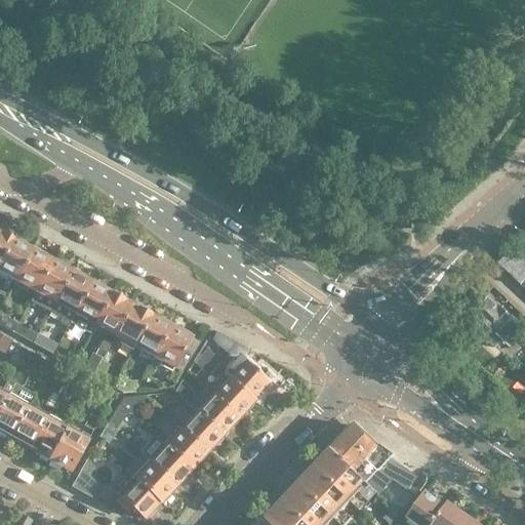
[(0,261),(12,240),(3,236),(5,233),(0,230),(0,261)]
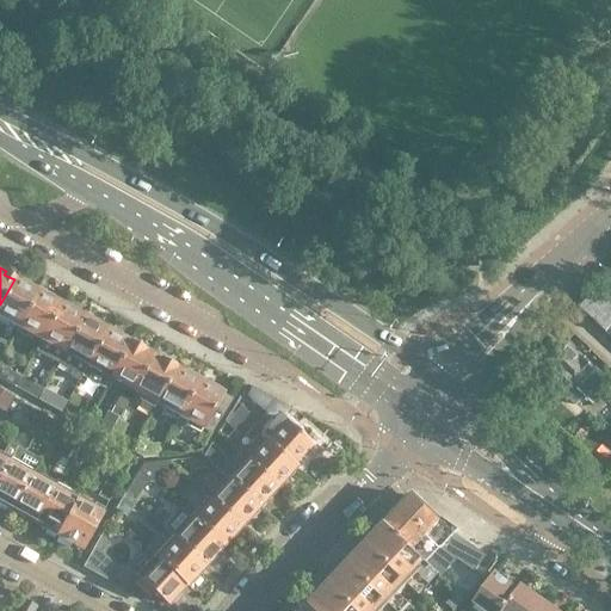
[(14,279),(0,304),(0,320),(17,329),(37,292),(28,287),(29,284),(17,277),(16,281),(14,279)]
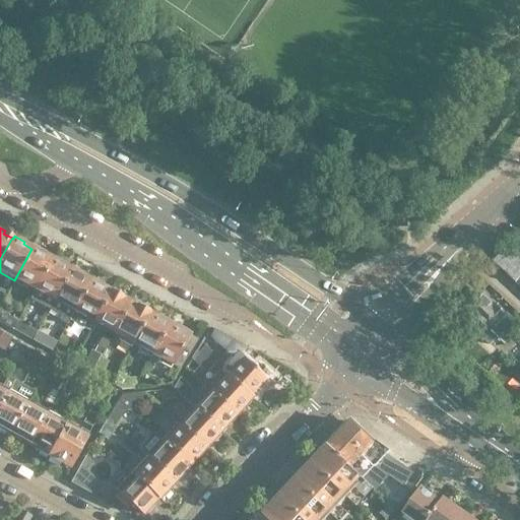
[(502,249),(491,261),(514,284),(515,283),(519,287),(519,241),(519,242),(517,240),(505,252),(502,249)]
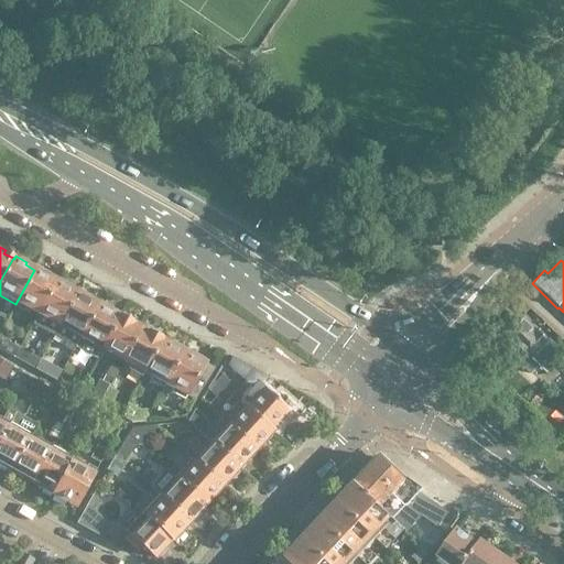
[(34,270),(15,304),(36,316),(56,282),(46,277),(47,274),(36,268),(35,271),(34,270)]
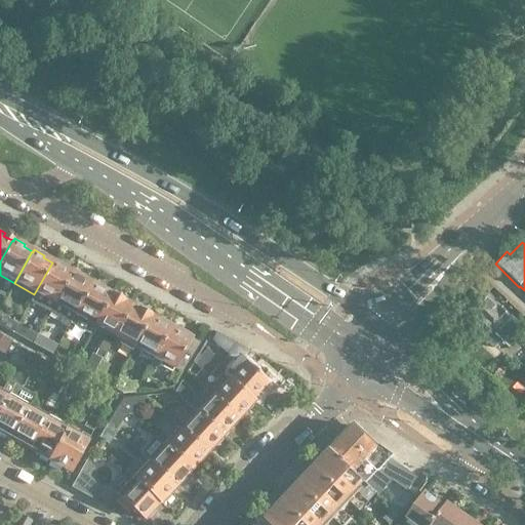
[(52,263),(34,294),(53,305),(71,273),(63,269),(65,266),(54,260),(53,263),(52,263)]
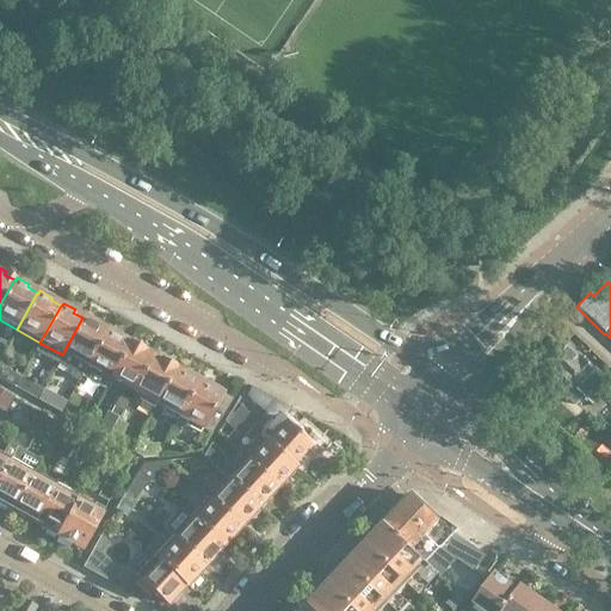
[(80,377),(106,331),(97,326),(98,322),(86,315),(85,319),(82,318),(62,355),(76,363),(67,380),(75,384),(80,377)]
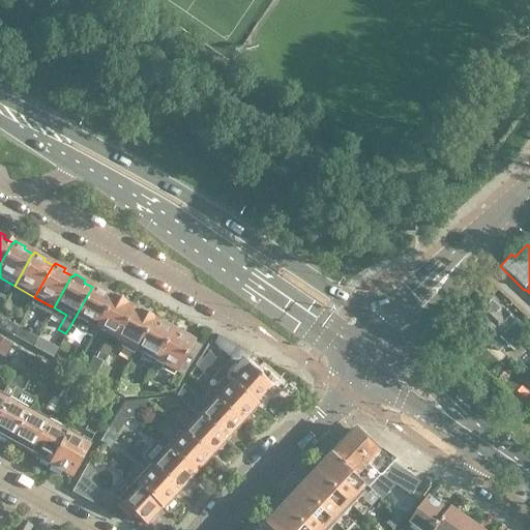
[(93,330),(112,298),(104,293),(105,290),(94,285),(93,288),(92,287),(69,327),(89,337),(93,330)]
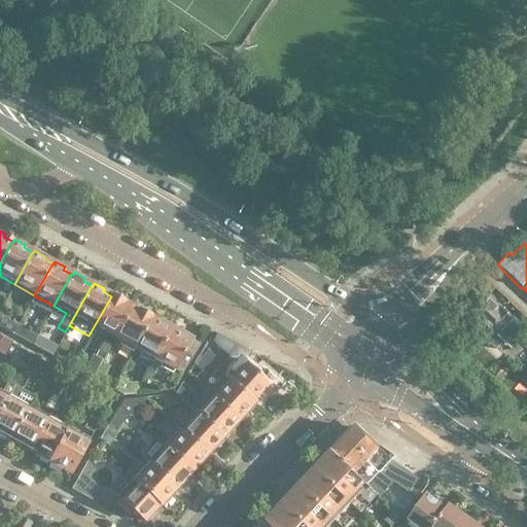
[(113,339),(131,307),(123,303),(125,300),(114,294),(113,296),(111,296),(93,328),(105,335),(113,339)]
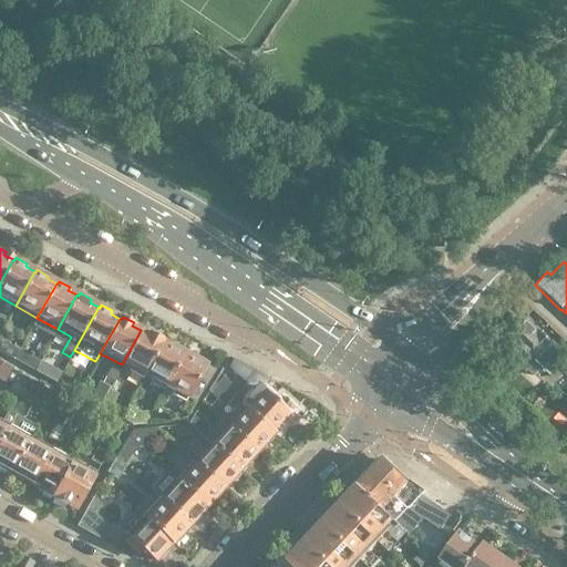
[(558,350),(527,321),(511,340),(511,341),(504,349),(534,377),(558,350)]
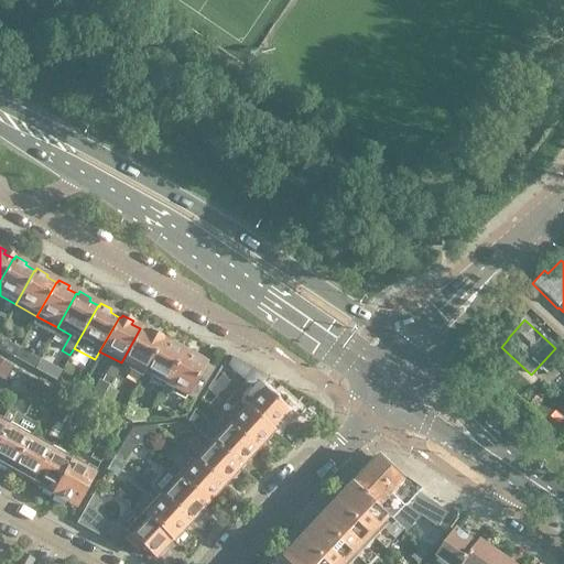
[(140,328),(121,362),(142,375),(161,340),(160,339),(162,336),(150,331),(149,333),(140,328)]
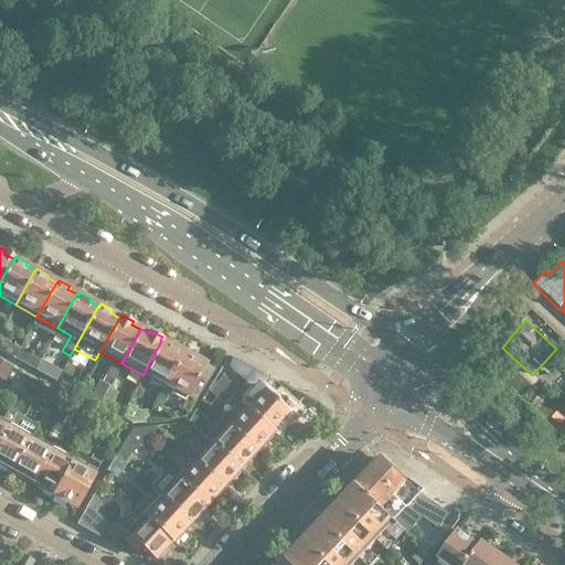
[(0,336),(0,351),(13,359),(20,348),(0,336)]
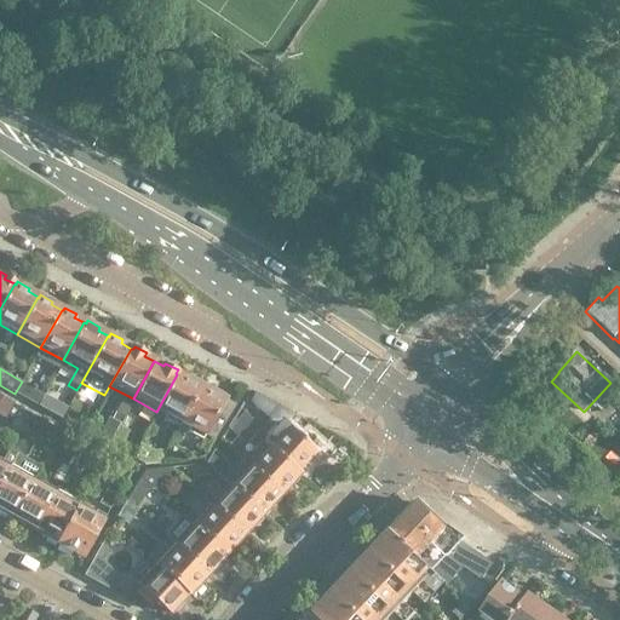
[(177,374),(156,412),(179,425),(201,386),(200,386),(201,383),(189,377),(188,379),(177,374)]
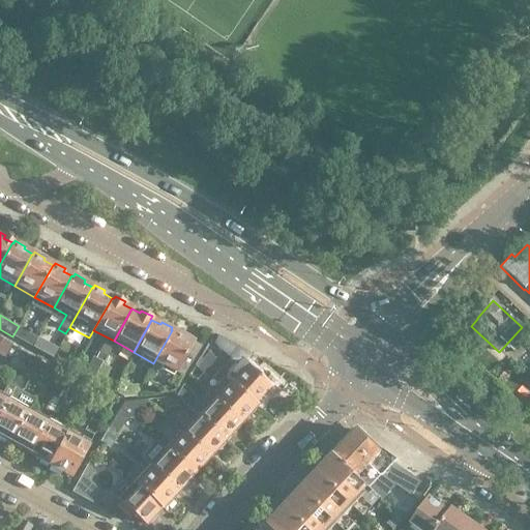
[(19,326),(12,336),(31,348),(37,336),(19,326)]
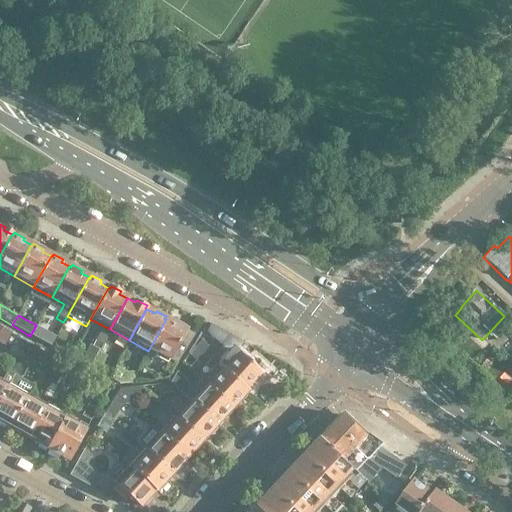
[(166,319),(148,351),(170,362),(179,345),(186,348),(194,335),(183,329),(184,326),(175,321),(173,323),(166,319)]
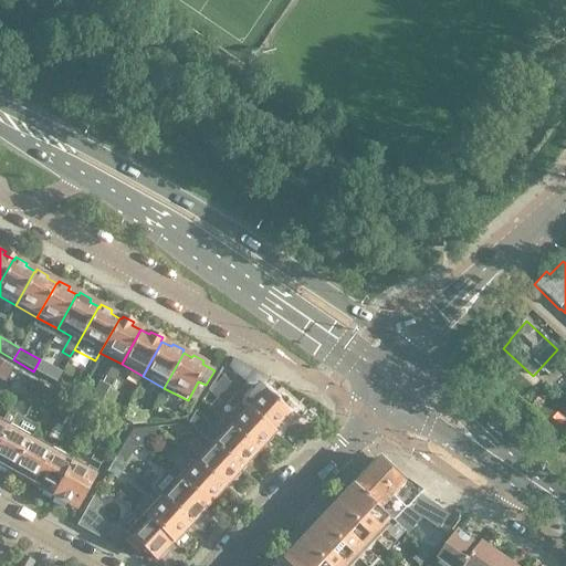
[(40,359),(33,371),(55,383),(62,371),(40,359)]
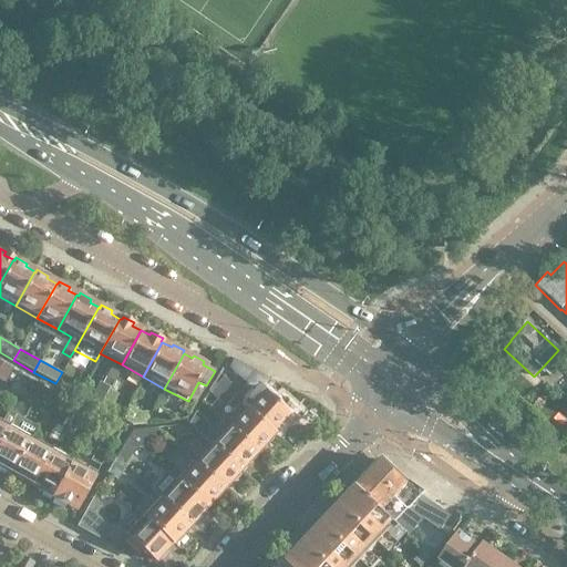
[(12,369),(0,362),(0,381),(4,383),(12,369)]
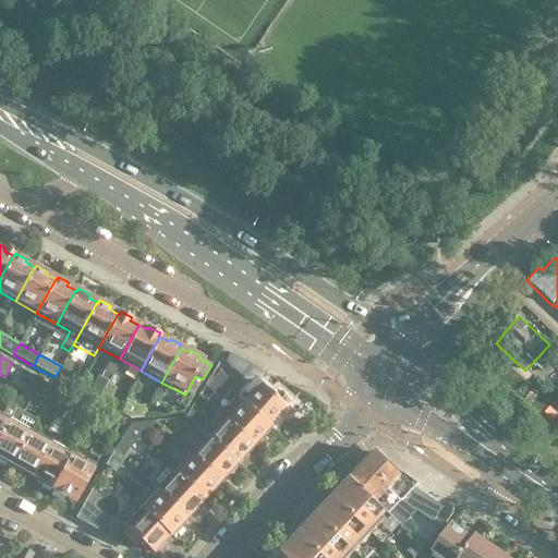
[(107,384),(110,376),(117,365),(107,360),(101,372),(99,375),(98,375),(88,392),(98,399),(107,384)]
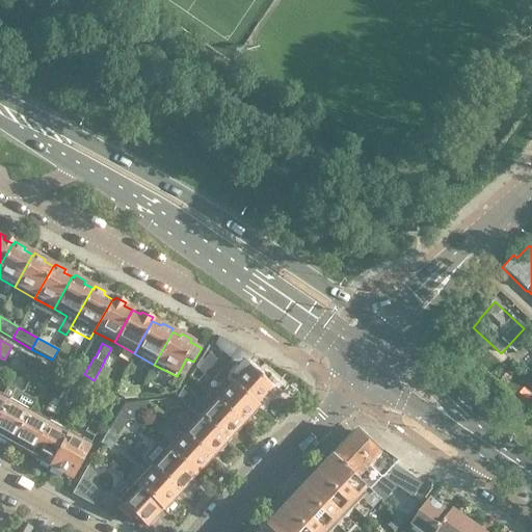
[(209,354),(203,362),(218,375),(224,368),(209,354)]
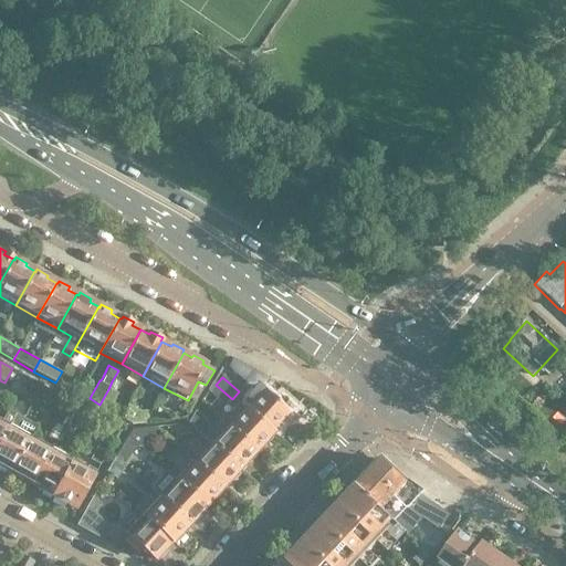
[(74,378),(69,389),(77,395),(84,384),(74,378)]
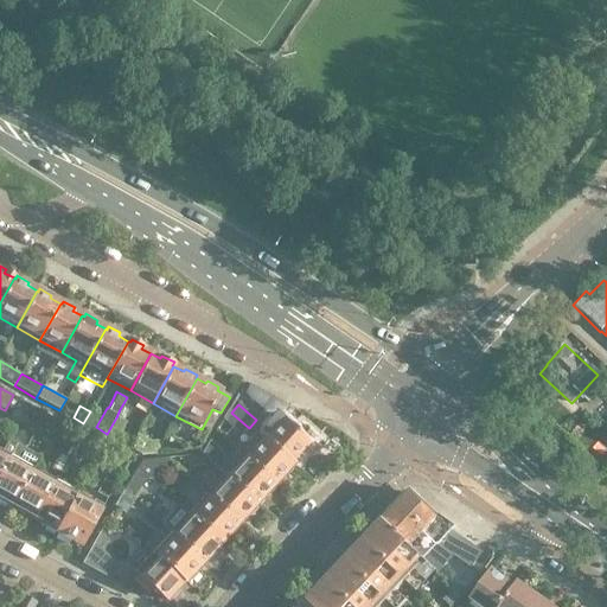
[(229,409),(222,421),(241,438),(249,428),(231,413),(229,409)]
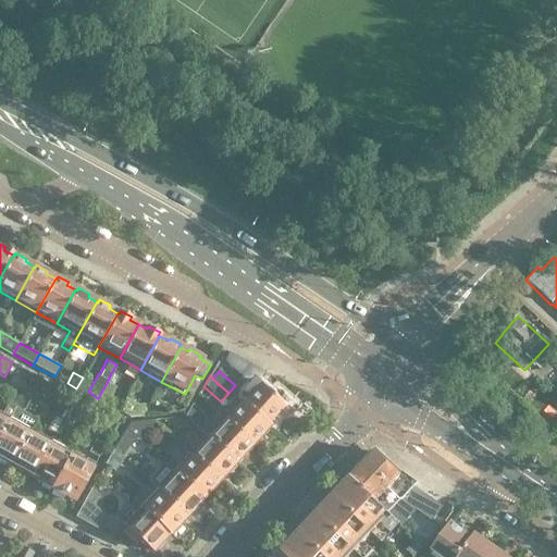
[(97,399),(108,406),(115,387),(107,383),(98,398),(97,399)]
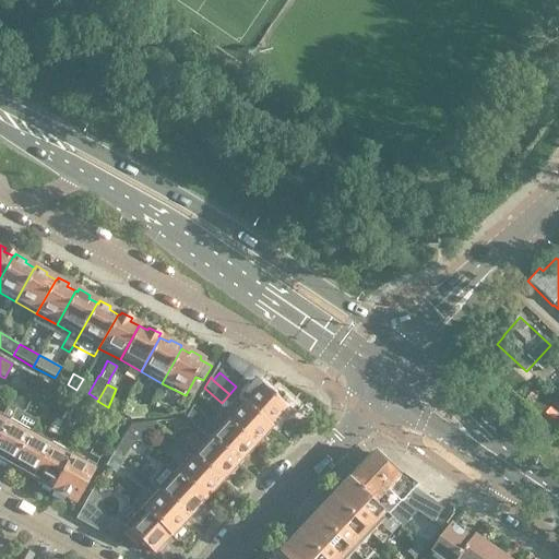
[(238,403),(240,405),(269,430),(270,429),(268,428),(274,421),(277,421),(283,416),(283,412),(284,411),(283,409),(287,405),(275,394),(271,399),(254,384),(251,388),(252,389),(238,403)]
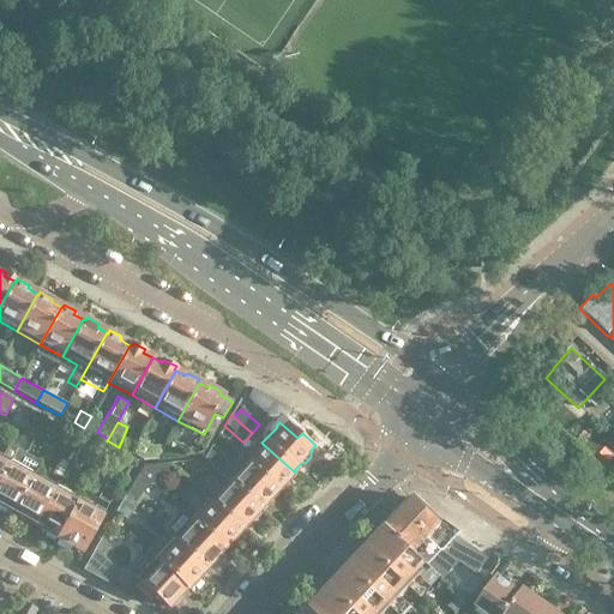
[(0,479),(8,464),(10,462),(25,435),(16,431),(1,458),(0,457),(0,479)]
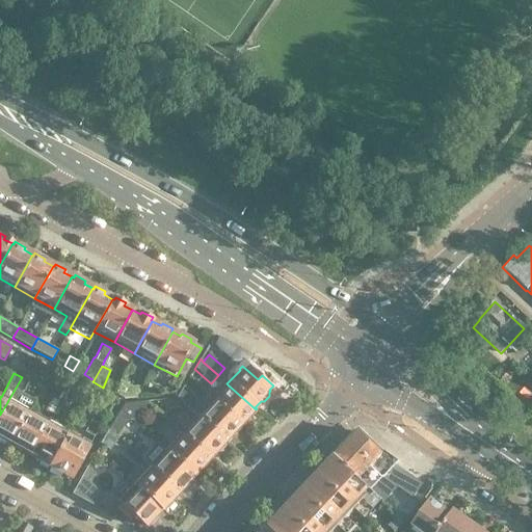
[(28,411),(33,402),(25,397),(32,382),(22,377),(8,400),(7,402),(0,415),(0,440),(6,443),(8,442),(10,443),(27,414),(28,411)]
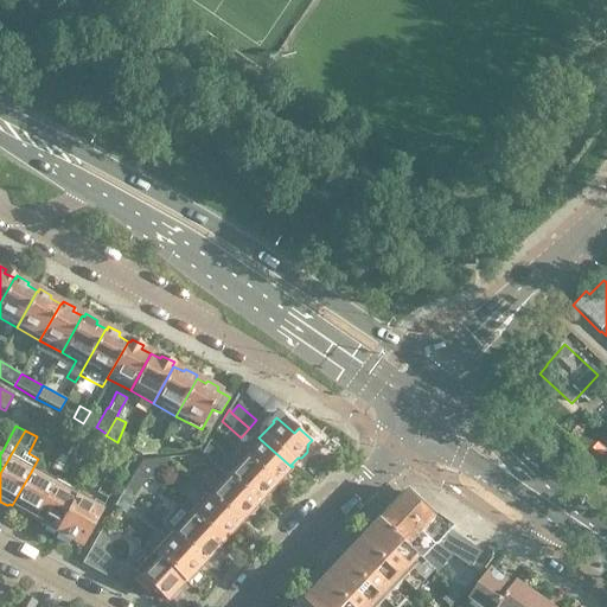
[(148,445),(134,438),(127,451),(139,457),(154,455),(159,447),(153,445),(148,445)]
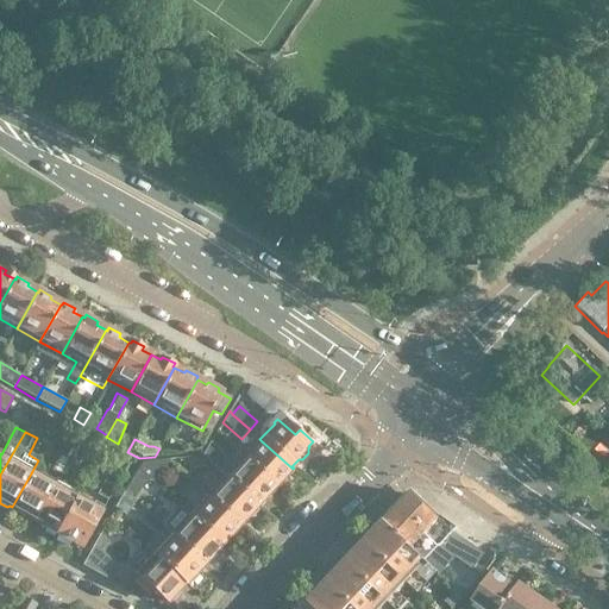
[(242,458),(244,460),(275,489),(275,488),(283,479),(287,479),(292,473),(292,470),(293,469),(262,441),(259,439),(242,458)]
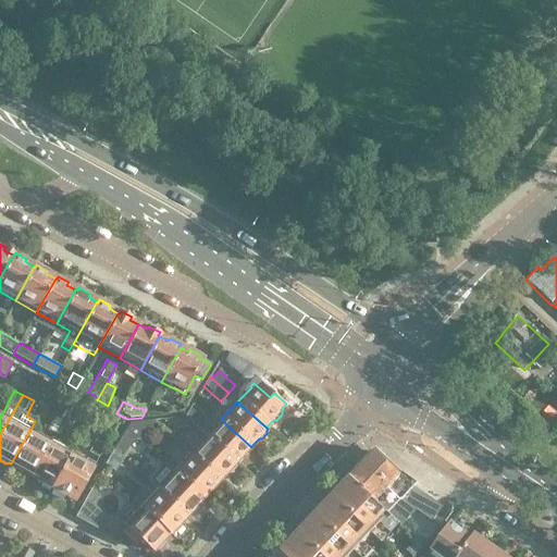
[(193,404),(184,417),(190,422),(201,411),(193,404)]
